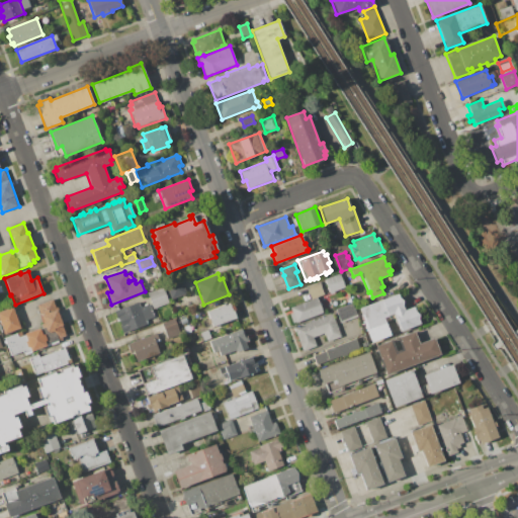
[(324,279),(340,273),(345,287),(334,291),(335,293),(330,294),(324,279)]
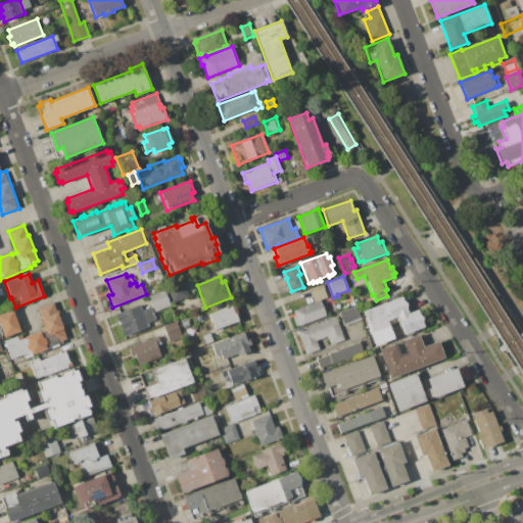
[(174,302),(168,288),(183,282),(189,296),(174,302)]
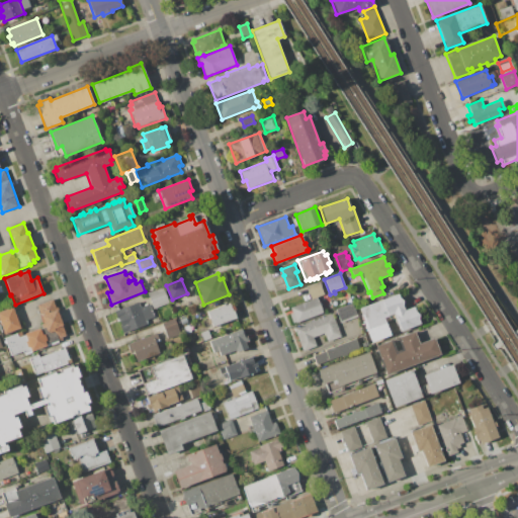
[(312,299),(307,286),(319,282),(324,294),(317,297),(312,299)]
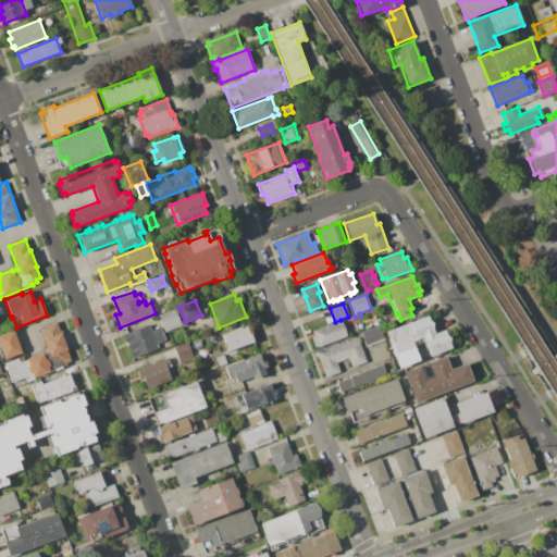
[(159,316),(175,309),(182,325),(165,332),(159,316)]
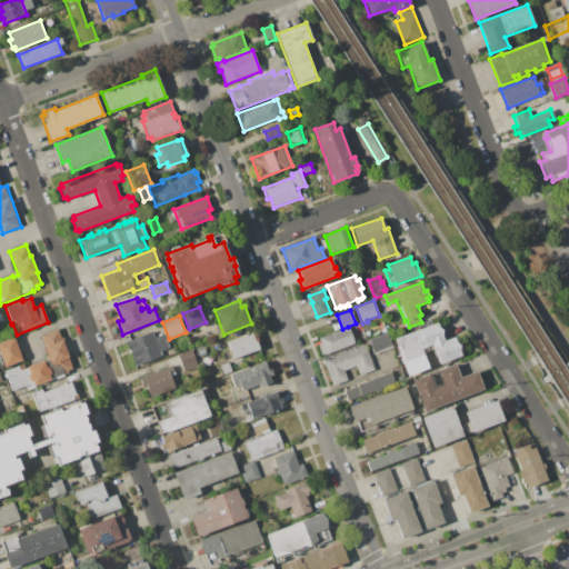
[(395,339),(437,322),(439,327),(442,330),(442,335),(445,340),(453,337),(456,342),(459,346),(459,351),(461,356),(439,365),(433,349),(423,353),(429,368),(409,376),(395,339)]
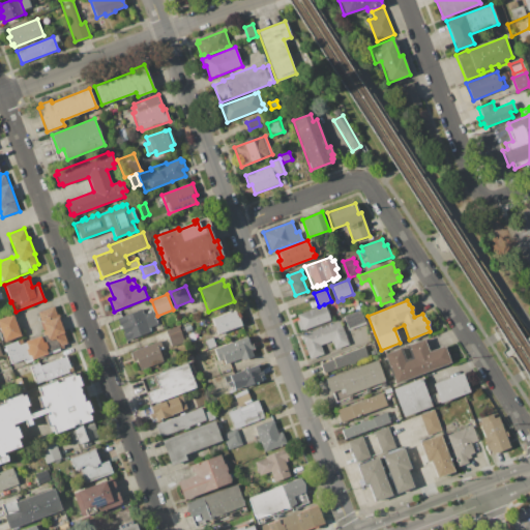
[(297,315),(319,306),(324,304),(330,320),(303,330),(302,329),(299,330),(296,322),(299,320),(297,315)]
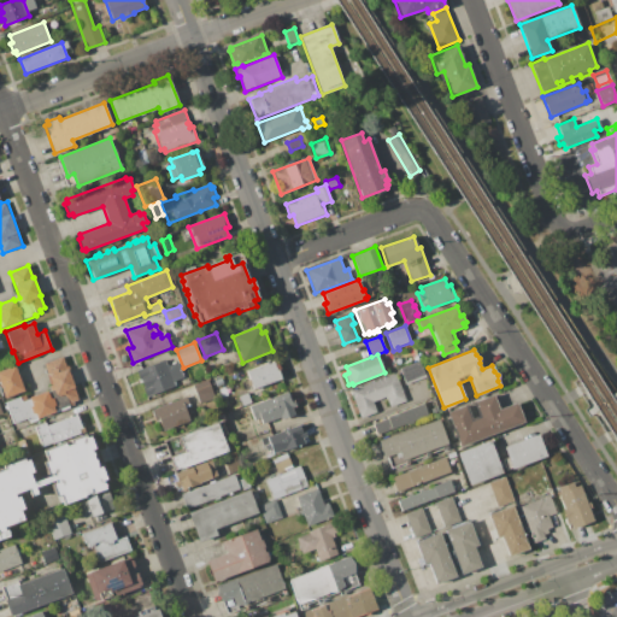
[(412,364),(410,357),(418,354),(419,360),(412,364)]
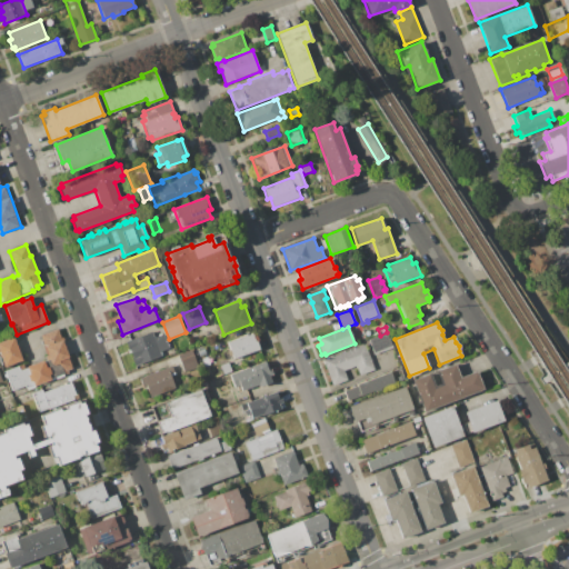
[(57,329),(72,368),(62,372),(59,363),(53,366),(52,363),(51,363),(43,346),(45,346),(40,336),(57,329)]
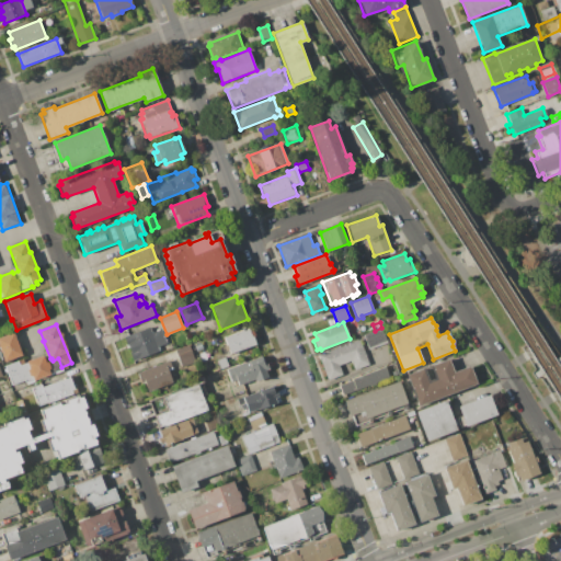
[(124,338),(150,327),(152,332),(162,329),(168,343),(158,346),(159,351),(133,361),(124,338)]
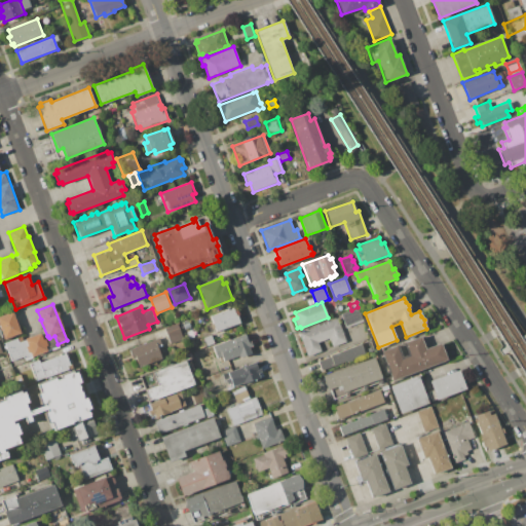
[(208,317),(236,307),(239,315),(237,315),(239,323),(214,333),(213,329),(211,329),(209,324),(211,324),(208,317)]
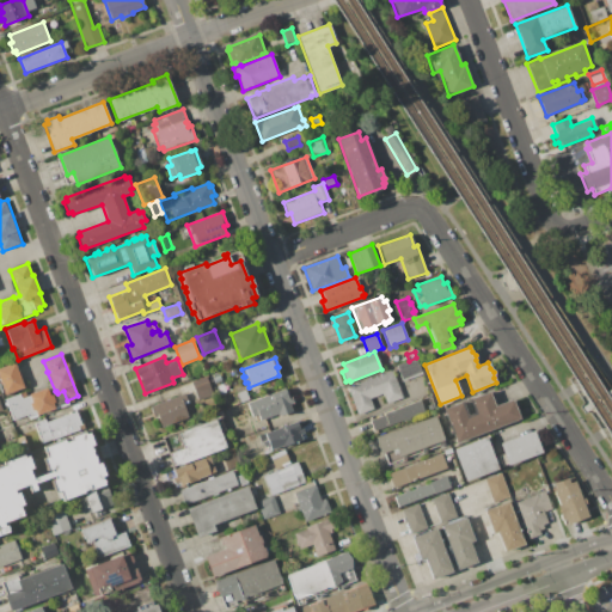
[(396,365),(409,361),(416,357),(422,374),(402,381),(396,365)]
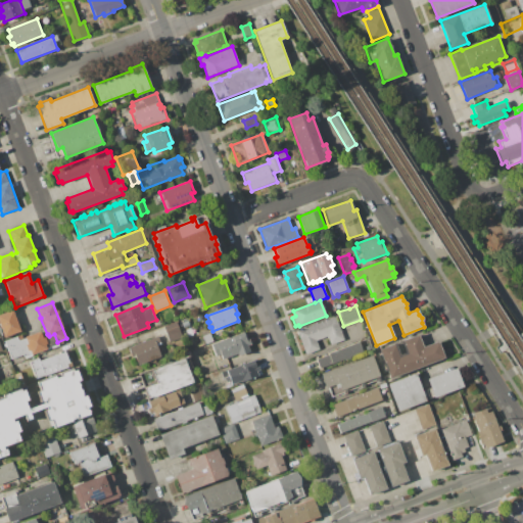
[(0,326),(0,314),(12,310),(20,331),(4,337),(0,326)]
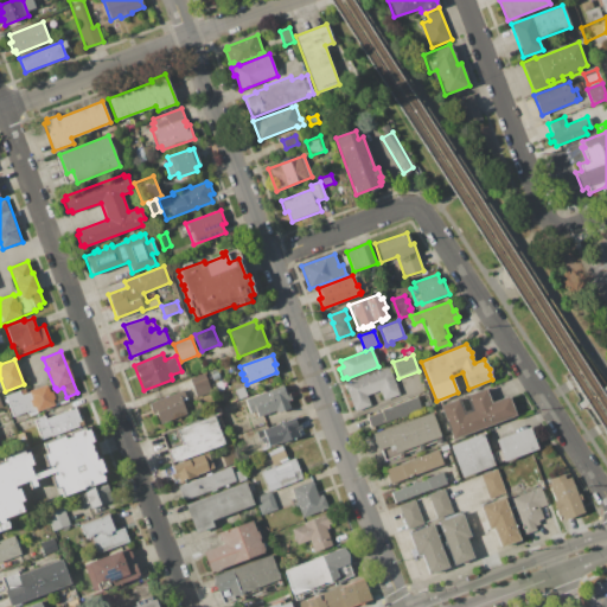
[(344,382),(389,365),(400,393),(383,398),(379,389),(366,394),(370,403),(355,409),(344,382)]
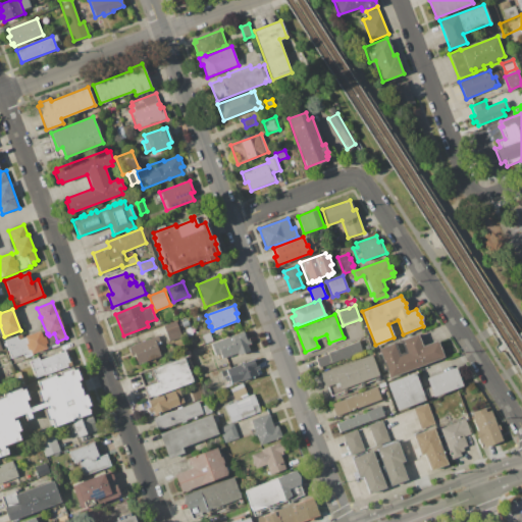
[(180,322),(188,319),(190,325),(183,328),(180,322)]
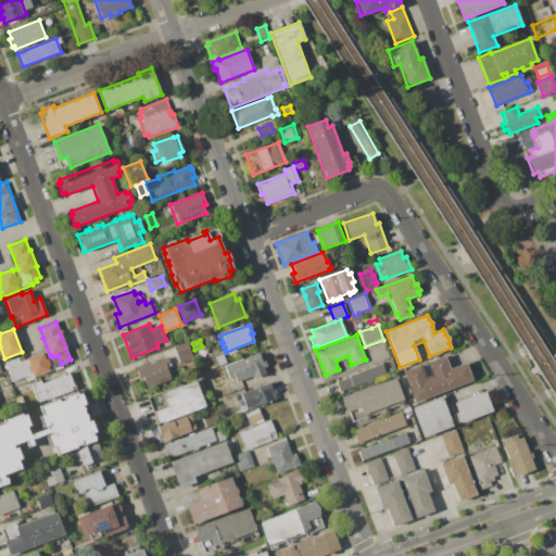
[(174,346),(188,342),(194,358),(181,364),(174,346)]
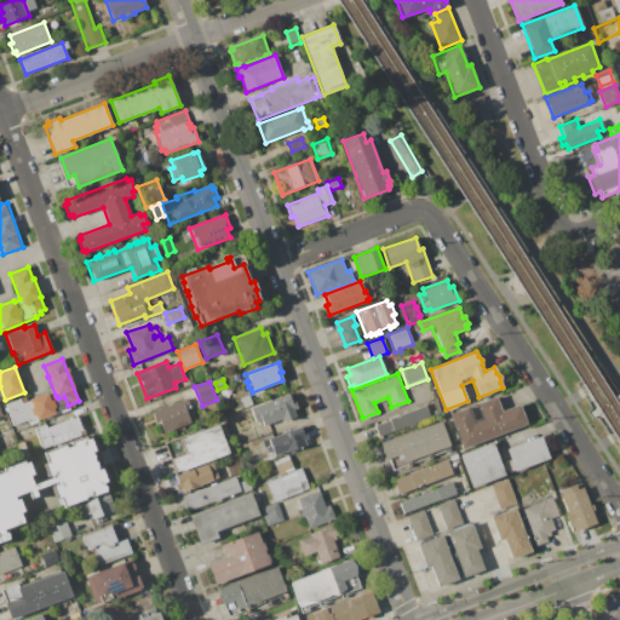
[(5,405),(26,396),(27,401),(30,400),(29,399),(47,392),(51,401),(53,400),(56,407),(53,408),(56,414),(38,420),(39,422),(29,425),(27,420),(13,425),(5,405)]
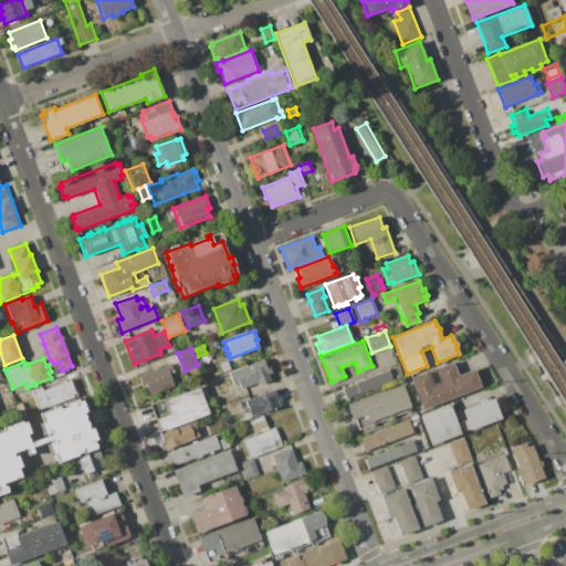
[(227,374),(264,359),(266,366),(270,365),(272,373),(268,374),(270,380),(257,386),(255,384),(239,389),(237,384),(231,386),(227,374)]
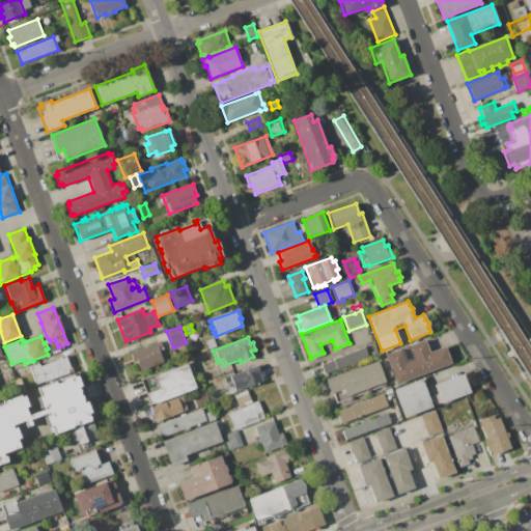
[(213,338),(216,346),(208,350),(205,340),(213,338)]
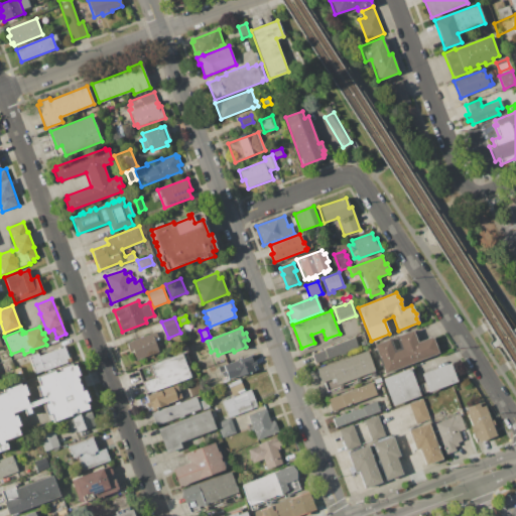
[(385,374),(374,345),(391,338),(395,350),(400,348),(395,337),(413,330),(417,342),(432,337),(438,353),(385,374)]
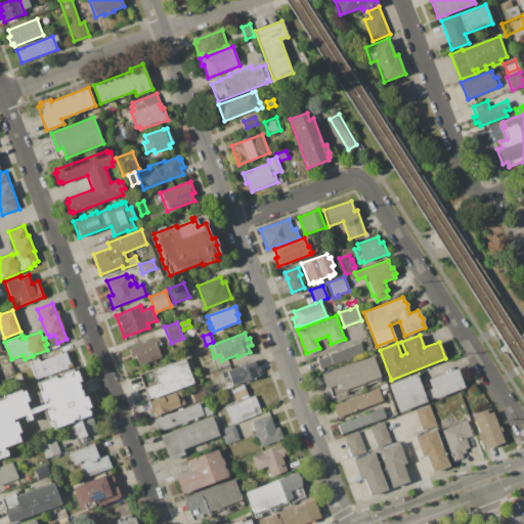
[(128,348),(159,337),(161,345),(158,346),(162,357),(138,365),(134,356),(132,357),(128,348)]
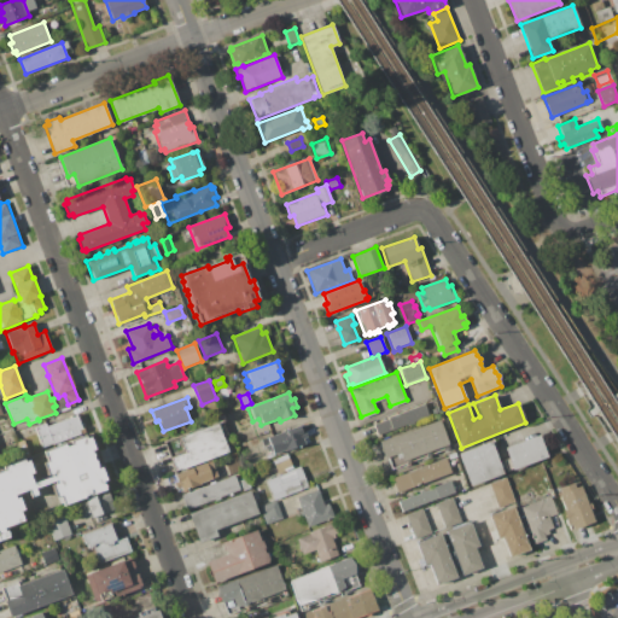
[(373,424),(388,419),(388,417),(435,400),(439,412),(429,415),(430,417),(378,436),(373,424)]
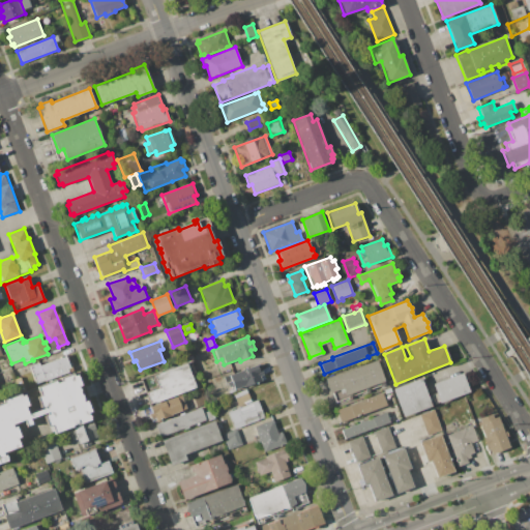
[(35,384),(29,366),(38,363),(39,365),(66,356),(70,367),(67,369),(68,373),(35,384)]
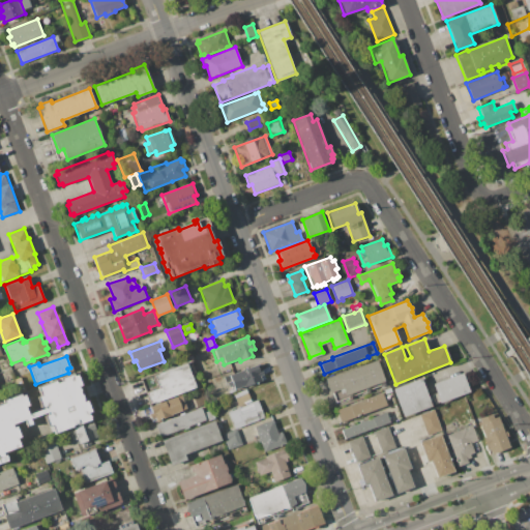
[(321,379),(339,373),(339,374),(377,359),(386,386),(381,388),(380,386),(370,390),(371,392),(360,396),(359,393),(352,396),(353,399),(344,402),(343,400),(336,402),(332,392),(327,394),(321,379)]
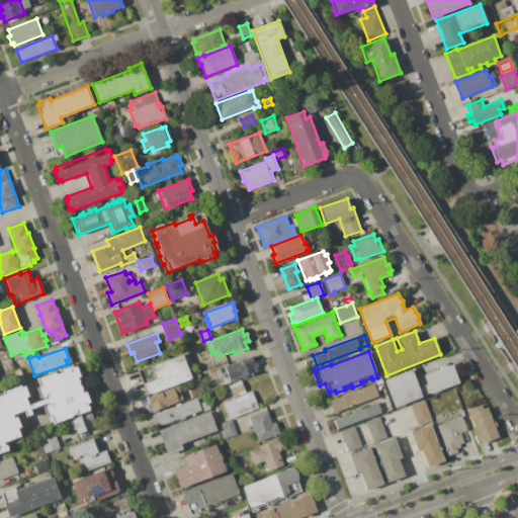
[(147,395),(143,383),(155,379),(150,367),(154,366),(154,365),(183,354),(192,378),(152,394),(151,393),(147,395)]
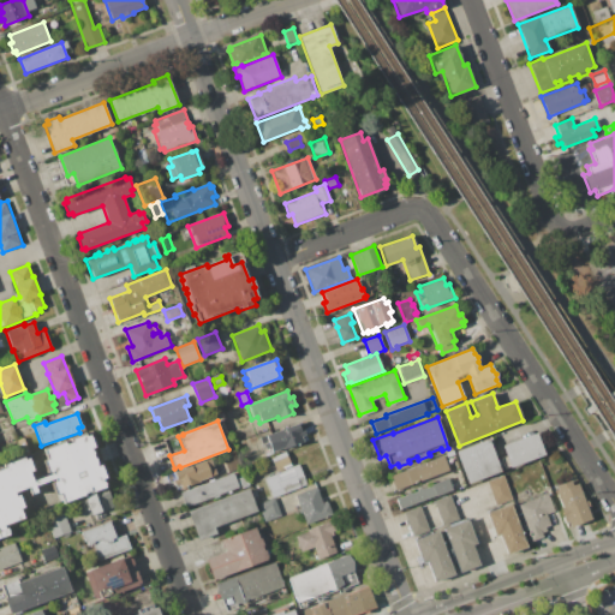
[(261,437),(299,423),(302,429),(304,429),(309,441),(300,443),(300,445),(296,447),(294,446),(282,449),(282,448),(273,452),(274,454),(267,457),(261,437)]
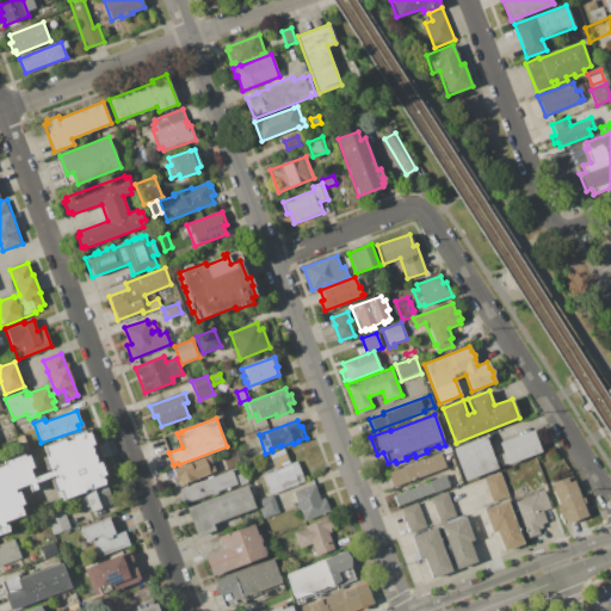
[(499,443),(534,430),(542,452),(507,466),(499,443)]
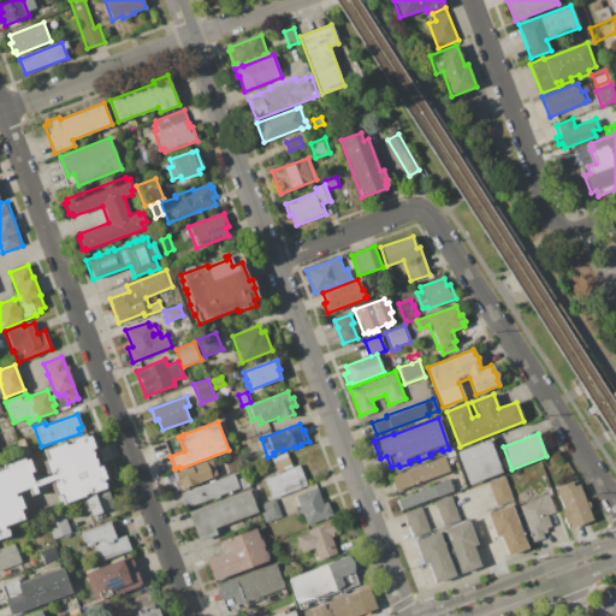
[(63,504),(59,495),(55,496),(51,484),(54,483),(51,472),(47,473),(42,461),(47,460),(43,450),(64,443),(65,445),(71,443),(70,440),(86,434),(86,437),(90,436),(94,448),(90,449),(92,451),(93,450),(94,455),(93,455),(94,458),(96,457),(99,465),(96,465),(96,467),(104,465),(108,478),(102,480),(104,483),(107,481),(108,487),(63,504)]
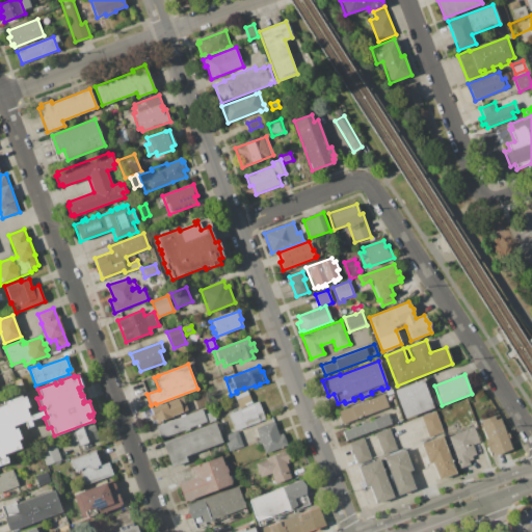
[(20,378),(25,392),(19,394),(14,381),(20,378)]
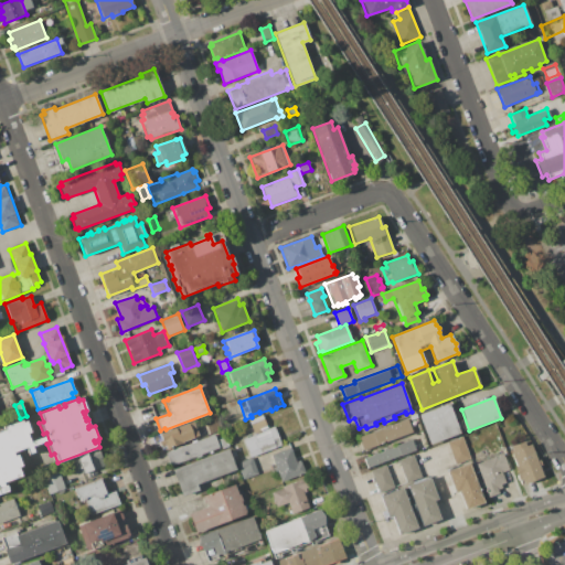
[(418,414),(449,403),(449,404),(452,403),(456,414),(454,415),(460,434),(430,445),(418,414)]
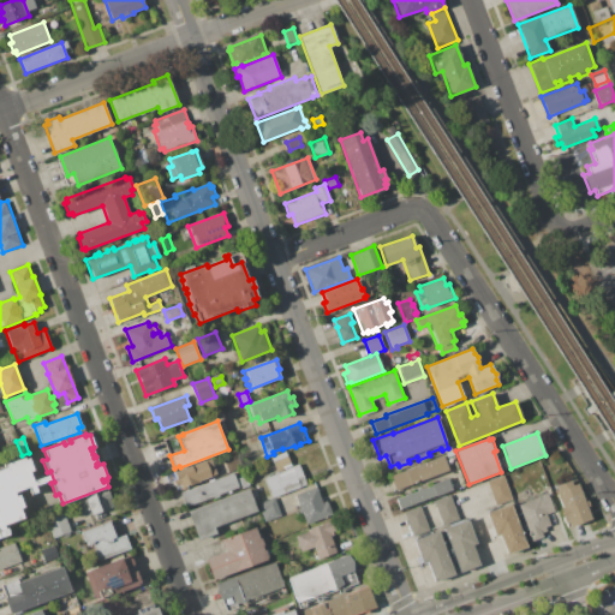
[(272,463),(287,455),(292,465),(276,473),(272,463)]
